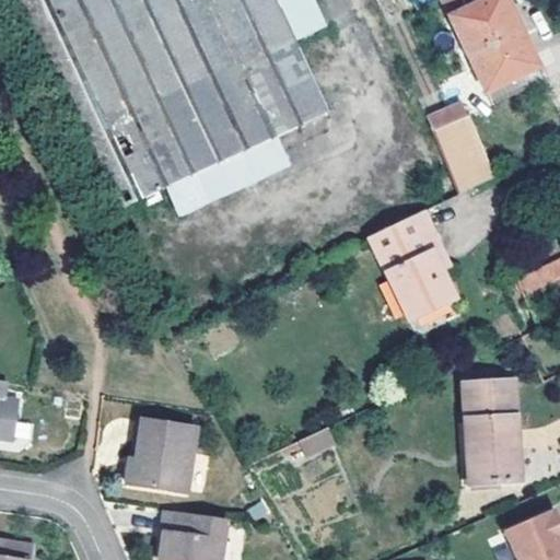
[(8,0),(68,127),(109,214),(218,163),(326,113),(276,1),(275,0),(8,0)]
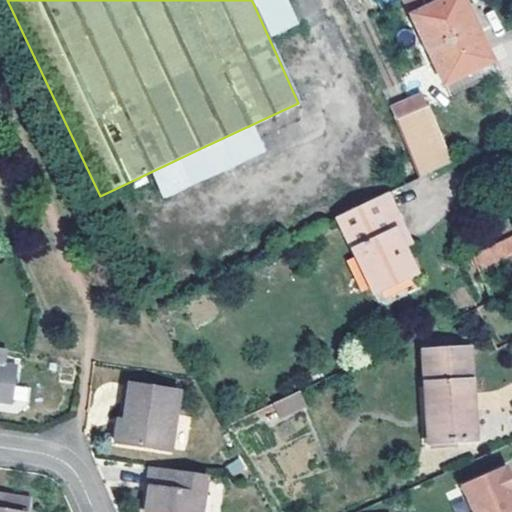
[(401,0),(448,97),(497,73),(462,0),(442,0),(440,1),(438,0),(401,0)]
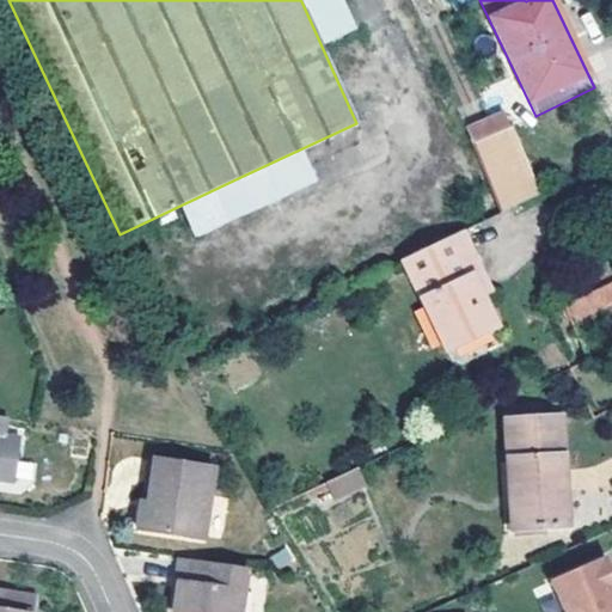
[(472,146),(500,213),(502,212),(534,196),(507,133),(472,146)]
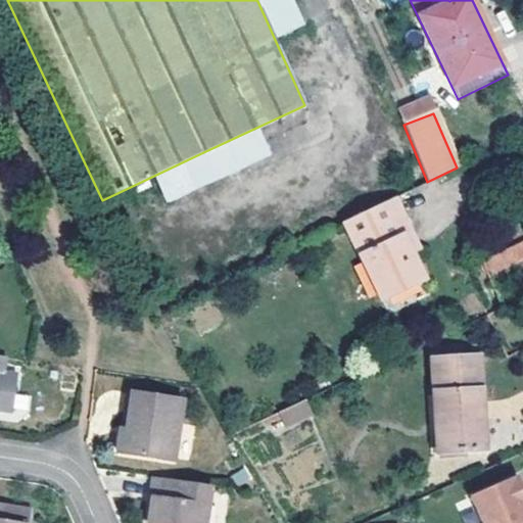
[(423,279),(411,252),(402,235),(411,231),(394,197),(343,222),(380,299),(423,279)]
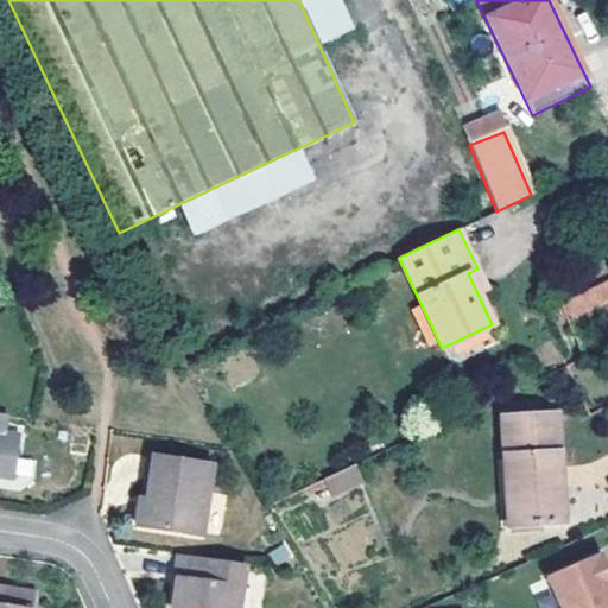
[(468,273),(477,293),(487,289),(477,268),(468,273)]
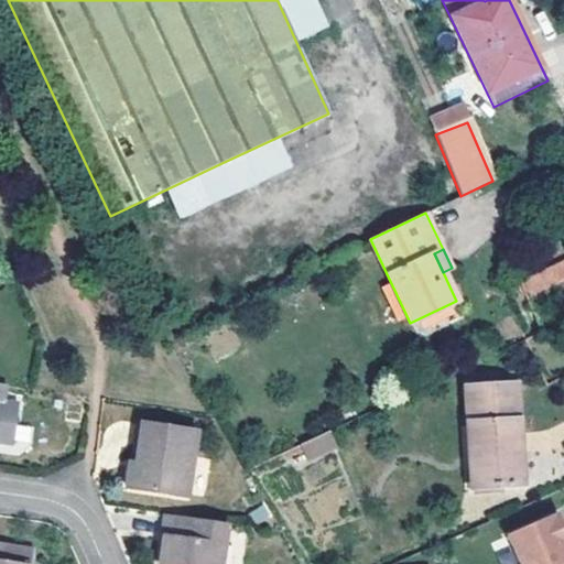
[(563,259),(549,268),(542,255),(513,270),(529,299),(563,279),(563,259)]
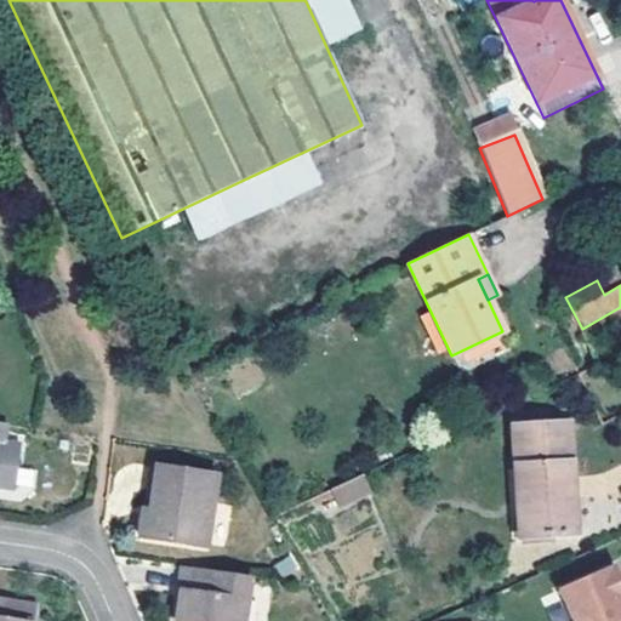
[(568,423),(510,427),(517,539),(575,535),(568,423)]
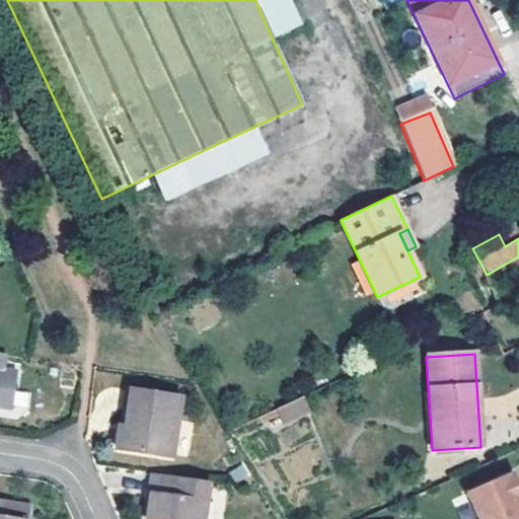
[(124,389),(119,427),(126,428),(131,390),(124,389)]
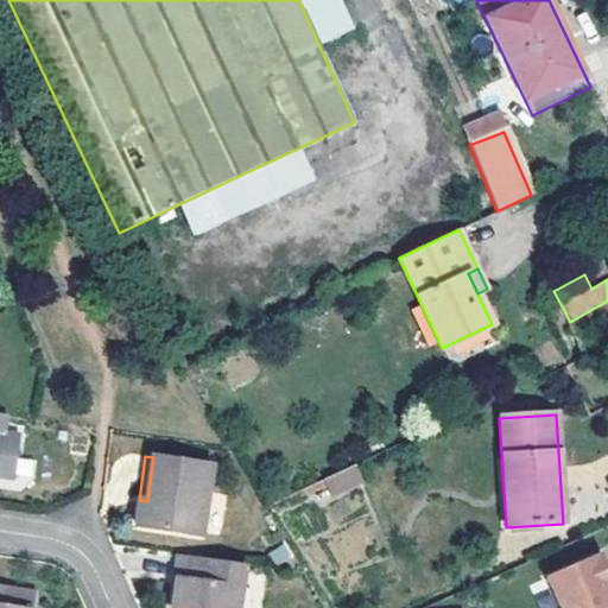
[(135,526),(189,534),(197,488),(208,491),(211,467),(153,457),(147,501),(139,500),(135,526)]
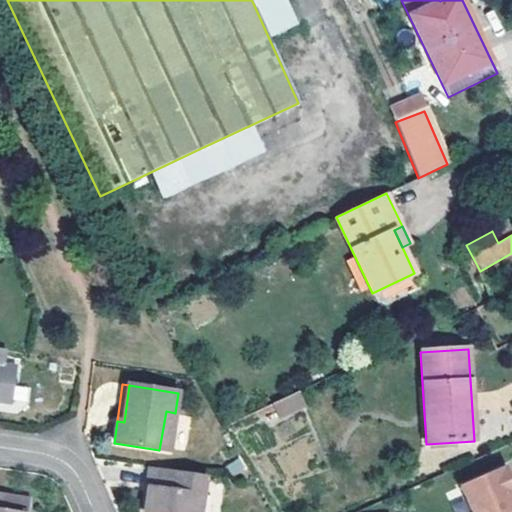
[(298,390),(271,403),(278,417),(305,404),(298,390)]
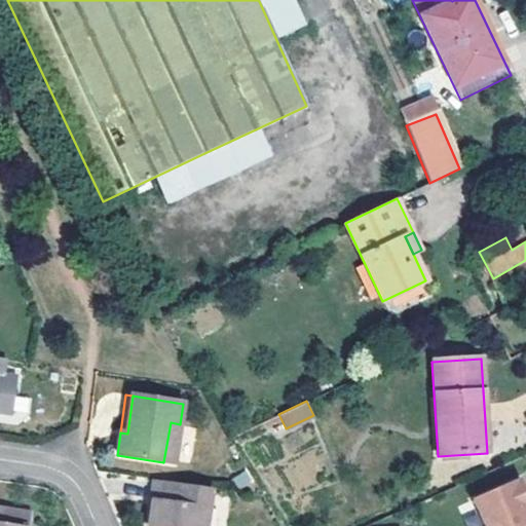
[(171,422),(163,462),(174,463),(180,424),(171,422)]
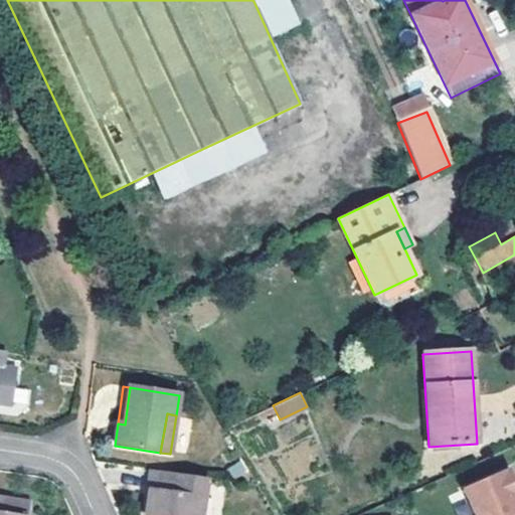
[(505,469),(460,489),(471,514),(514,514),(514,496),(514,495),(511,497),(506,487),(512,484),(505,469)]
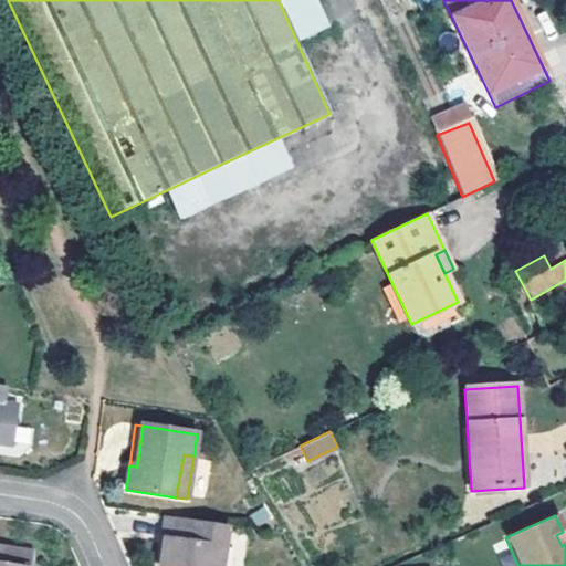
[(219,565),(224,525),(160,516),(157,538),(163,540),(159,565),(219,565)]
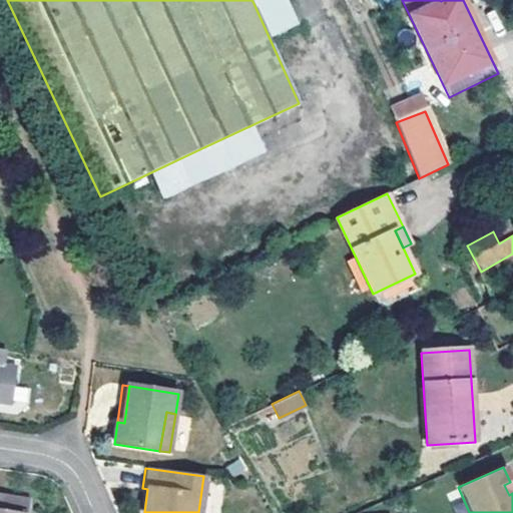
[(512,488),(510,482),(504,485),(509,495),(512,493),(512,488)]
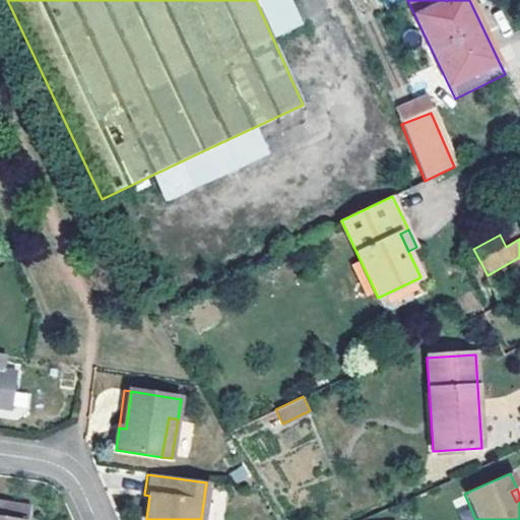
[(0,519),(15,519),(7,519),(8,503),(0,501),(0,519)]
